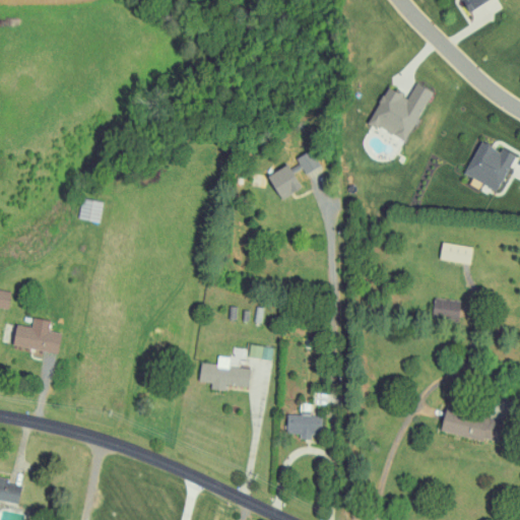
[(462,1),(467,10),(484,0),(463,0),(462,1)]
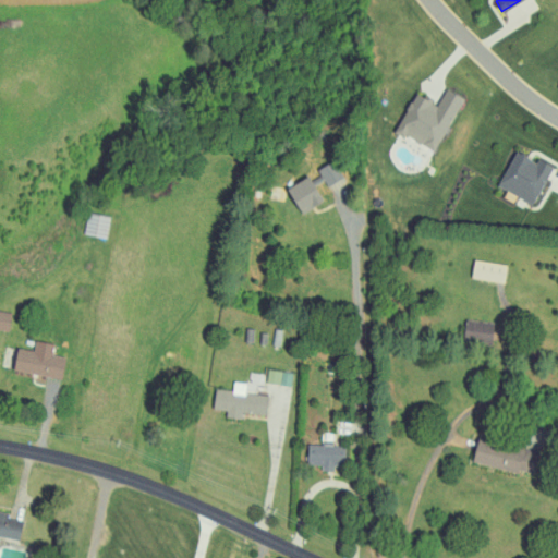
[(434,152),(463,97),(446,87),(437,104),(415,92),(395,130),(434,152)]
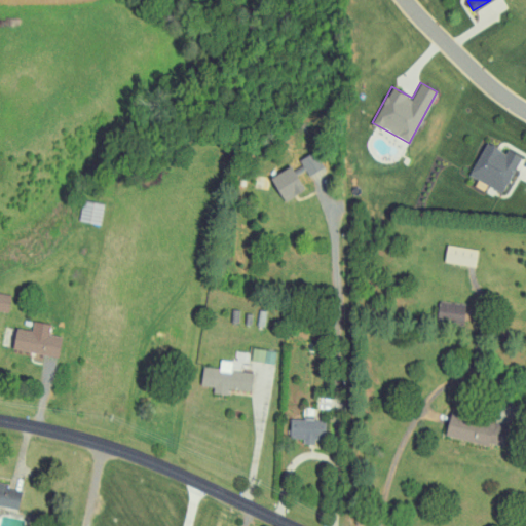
[(521,156),(506,149),(504,152),(486,142),(468,175),(502,192),(521,156)]
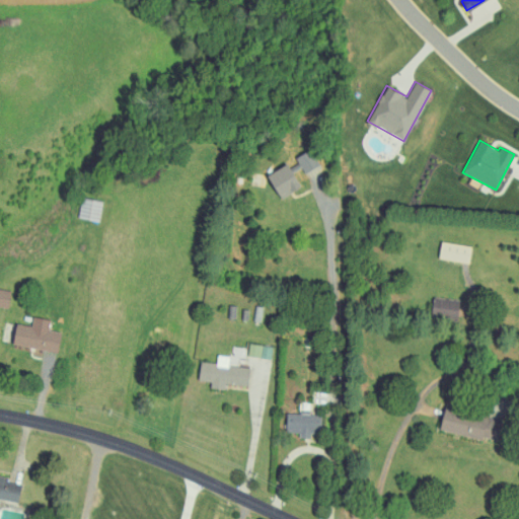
[(280,199),(300,186),(286,162),(266,175),(280,199)]
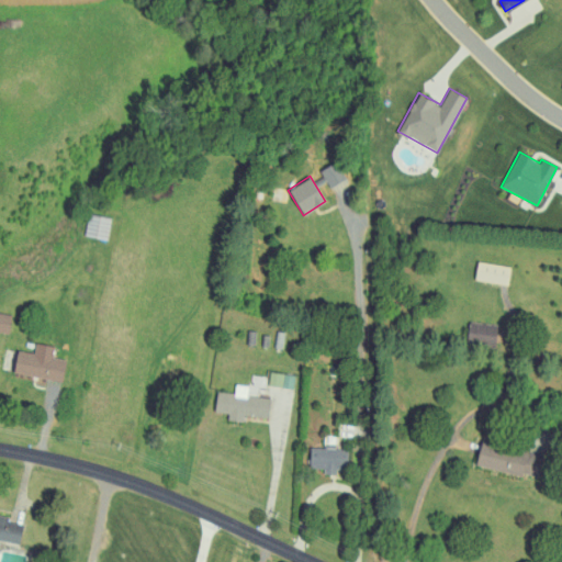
[(509,265),(476,261),(474,281),(508,283),(509,265)]
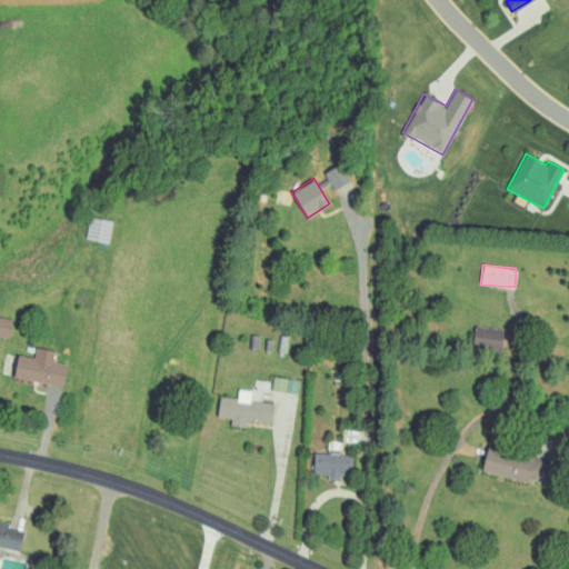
[(0,336),(7,338),(11,319),(0,317),(0,336)]
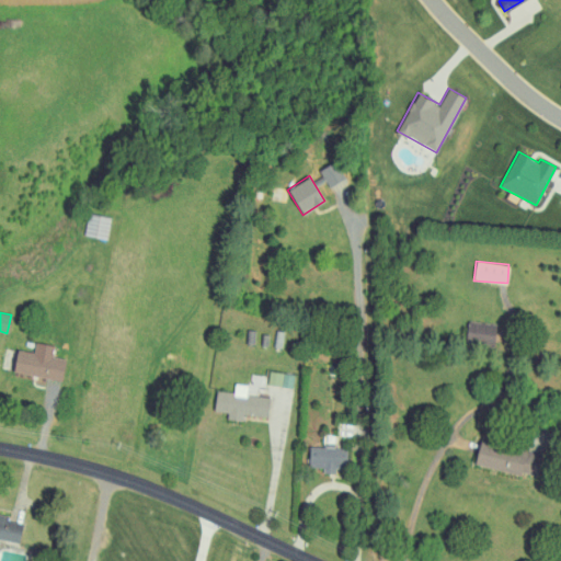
[(65,358),(53,356),(55,345),(35,342),(33,352),(16,350),(13,371),(61,380),(65,358)]
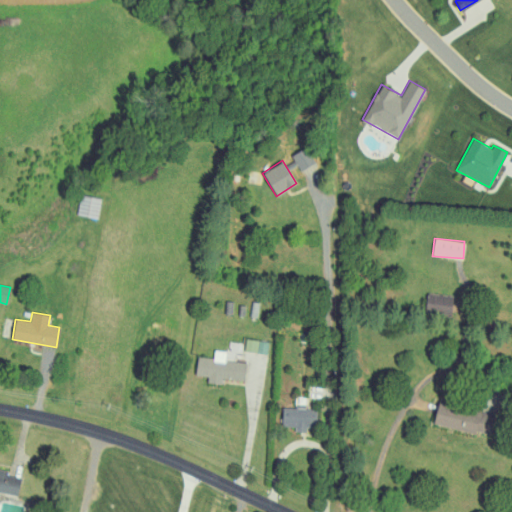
[(224,360),(225,351),(214,349),(213,358),(196,356),(195,375),(207,376),(206,382),(221,384),(221,378),(244,381),(246,362),(224,360)]
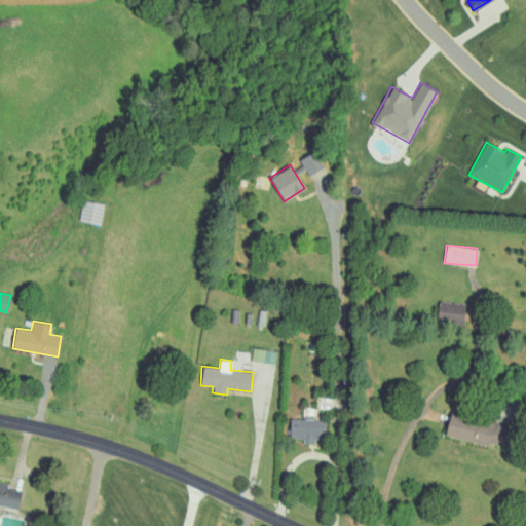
[(445,436),(488,446),(489,443),(505,447),(511,426),(450,412),(445,436)]
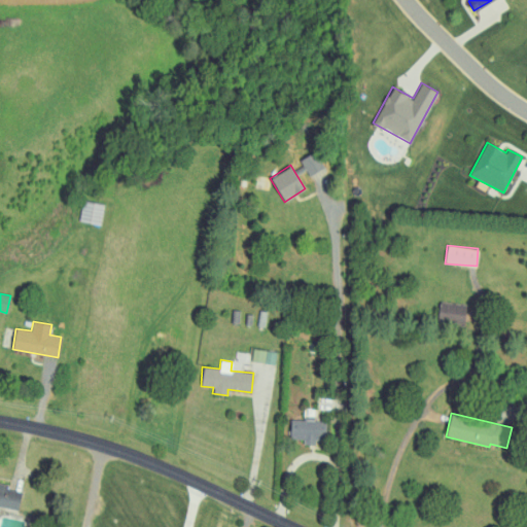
[(326,419),(290,419),(290,440),(304,440),(304,444),(316,444),(316,441),(325,441),(326,419)]
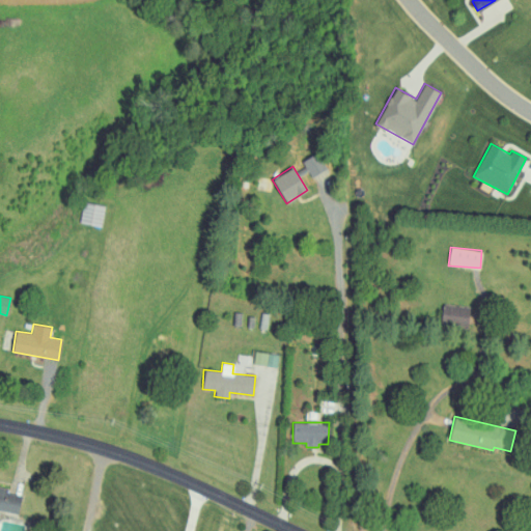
[(22,496),(7,493),(8,488),(0,486),(0,510),(18,514),(22,496)]
